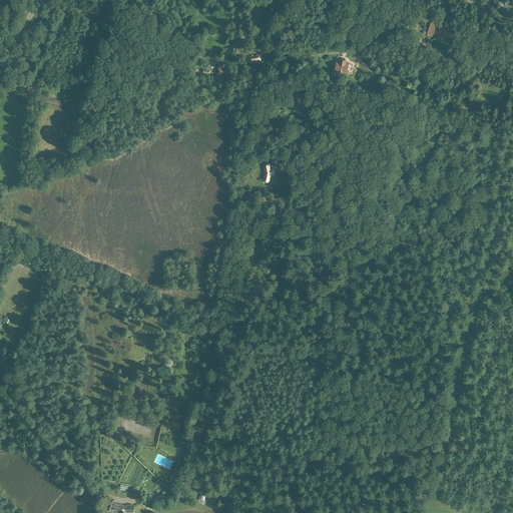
[(435,34),(445,38),(449,29),(438,25),(435,34)]
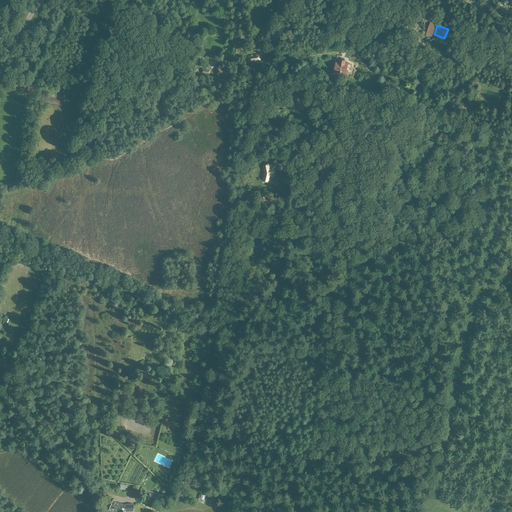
[(209,51),(208,52),(215,53),(218,39),(208,37),(205,51),(209,51)]
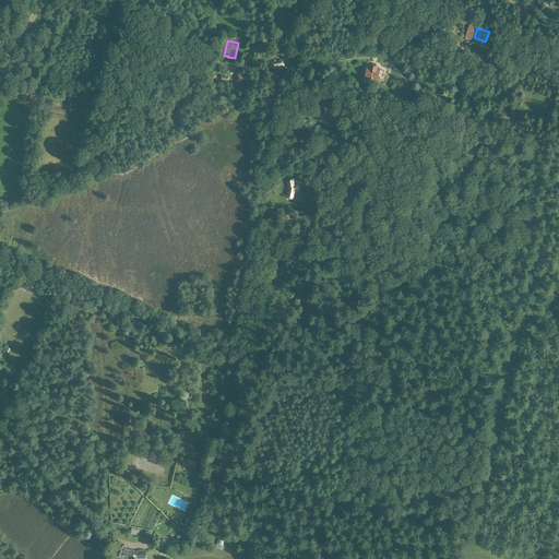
[(270,63),(272,69),(284,66),(283,60),(270,63)]
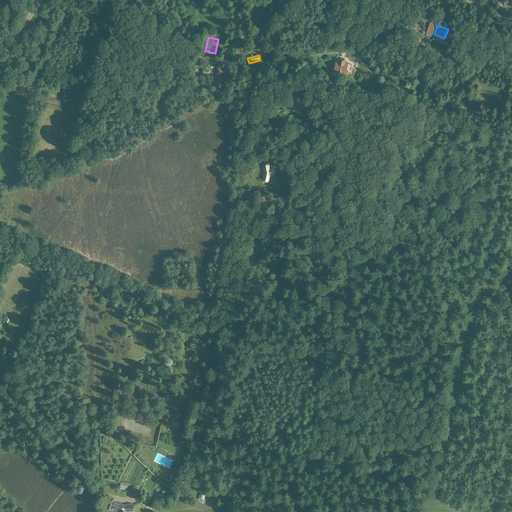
[(346,75),(348,64),(345,63),(346,61),(340,60),(339,62),(336,61),(334,73),(346,75)]
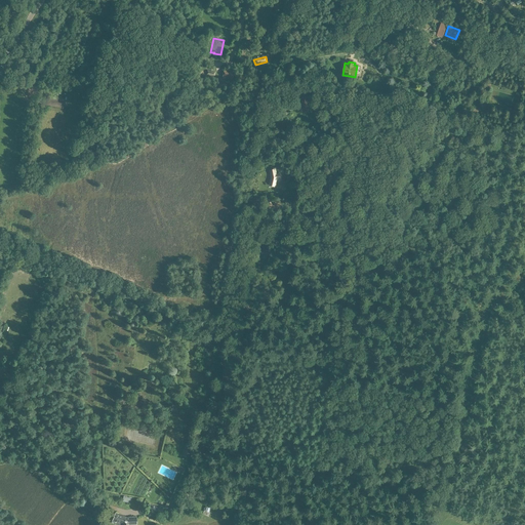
[(224,70),(224,71),(223,74),(223,78),(233,80),(234,72),(224,70)]
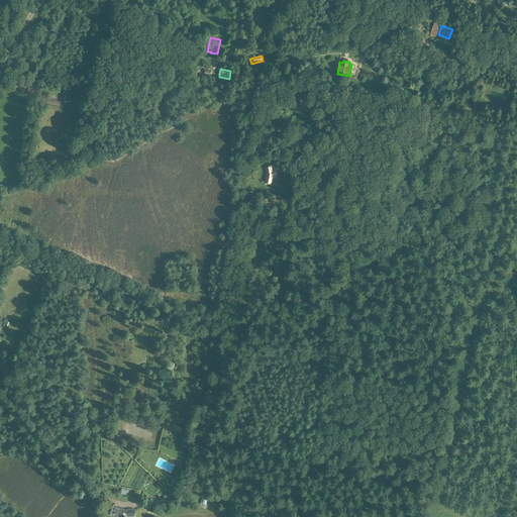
[(267,181),(271,182),(272,176),(276,176),(276,172),(272,173),(271,168),(266,169),(268,176),(267,181)]
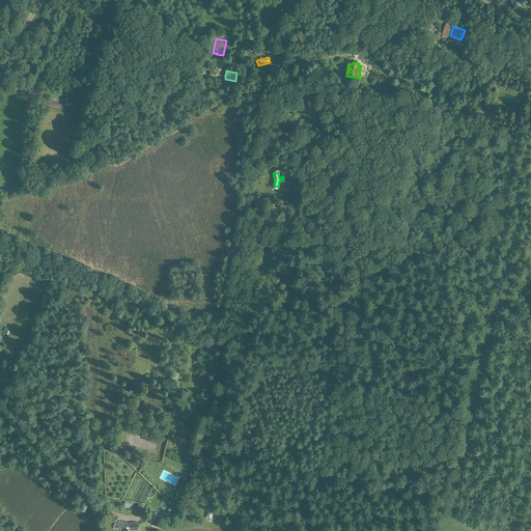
[(264,257),(273,259),(275,251),(267,249),(264,257)]
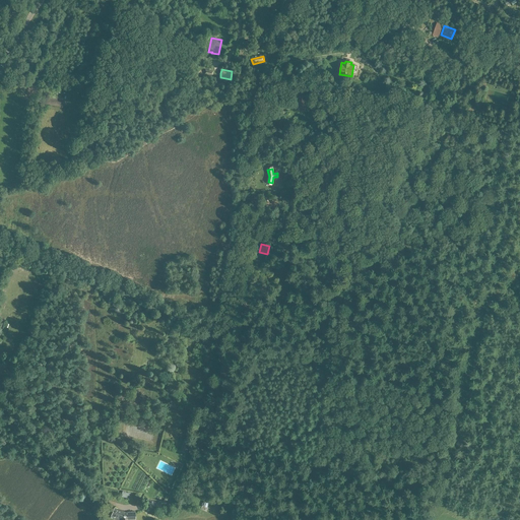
[(184,440),(181,452),(187,453),(191,441),(184,440)]
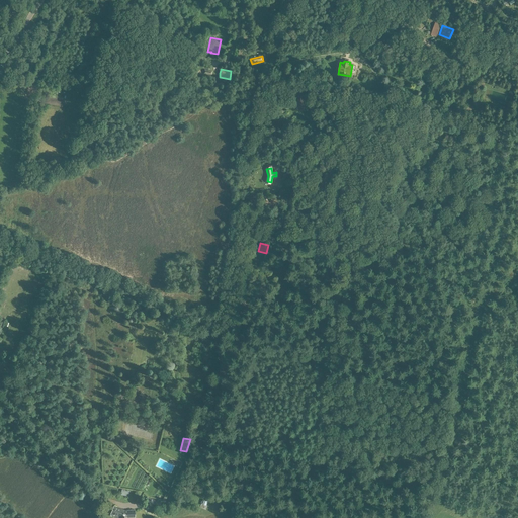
[(113,507),(111,514),(121,517),(120,517),(131,517),(135,517),(135,510),(125,511),(113,507)]
